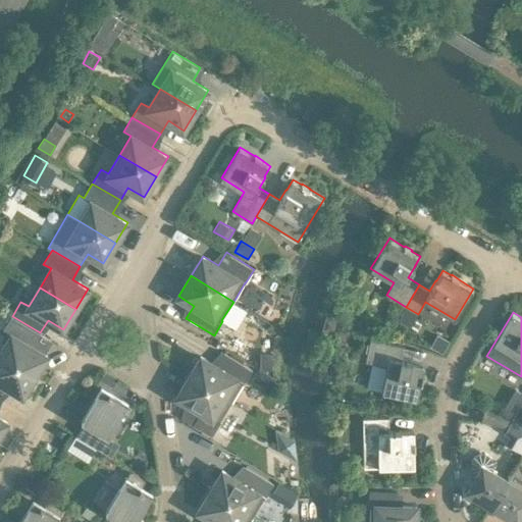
[(327,314),(324,323),(334,326),(337,316),(327,314)]
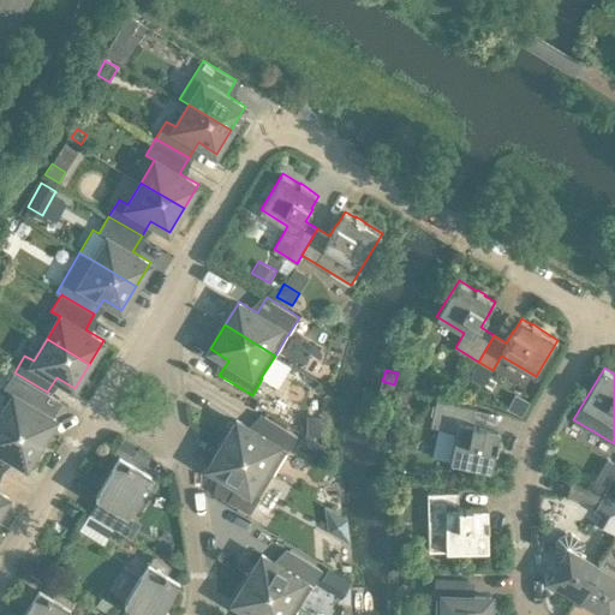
[(57,418),(37,407),(47,392),(15,372),(4,389),(12,394),(0,415),(0,417),(42,442),(57,418)]
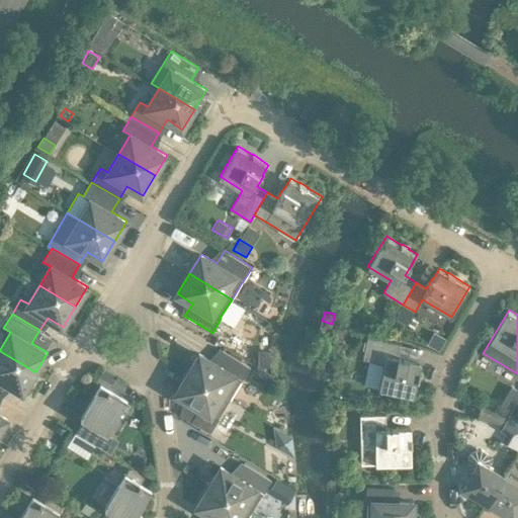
[(434,332),(429,343),(440,349),(446,338),(434,332)]
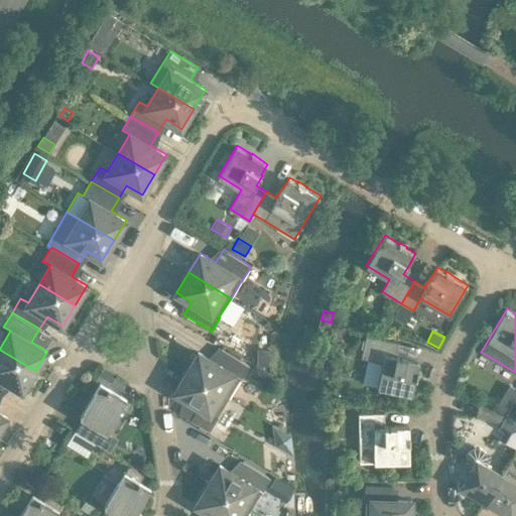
[(418,370),(420,361),(408,358),(408,357),(396,355),(399,343),(367,336),(362,357),(383,362),(378,388),(413,395),(416,378),(417,379),(419,370),(418,370)]
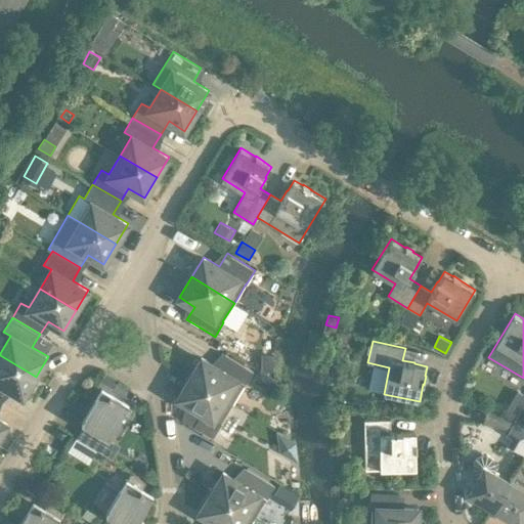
[(218,366),(202,357),(189,378),(232,403),(244,385),(245,385),(254,370),(225,353),(218,366)]
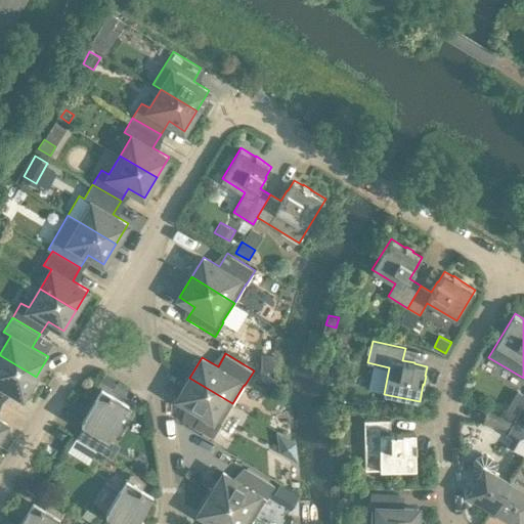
[(262,353),(262,369),(274,369),(274,353),(262,353)]
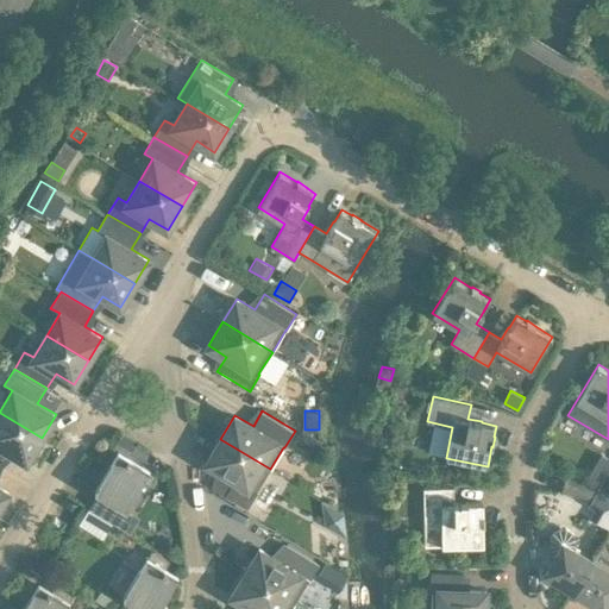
[(0,464),(8,451),(27,462),(42,438),(0,413),(0,464)]
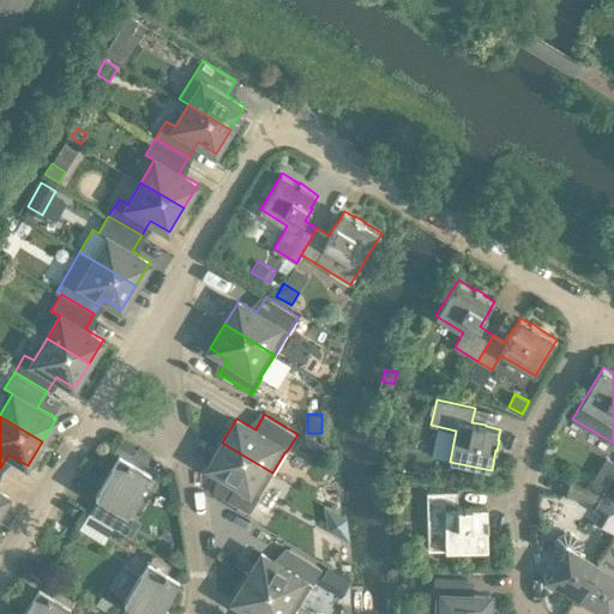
[(260,495),(259,494),(272,473),(222,443),(208,465),(227,477),(217,492),(250,512),(260,495)]
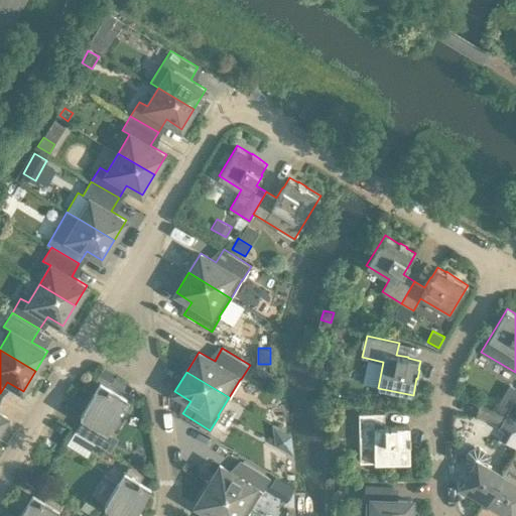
[(127,398),(108,387),(107,389),(100,384),(81,414),(84,416),(75,429),(97,442),(105,429),(107,430),(127,398)]
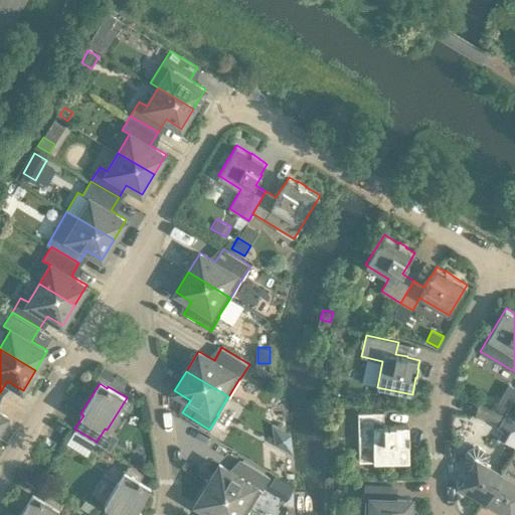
[(514,386),(509,383),(497,403),(508,409),(512,402),(514,396),(514,386)]
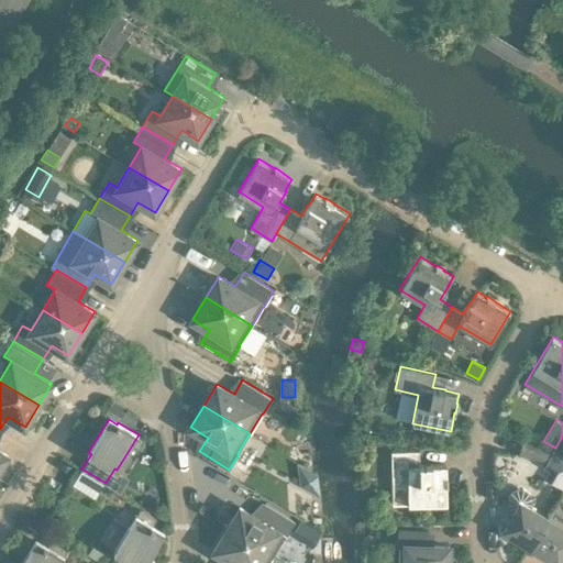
[(547,461),(550,448),(523,440),(520,454),(547,461)]
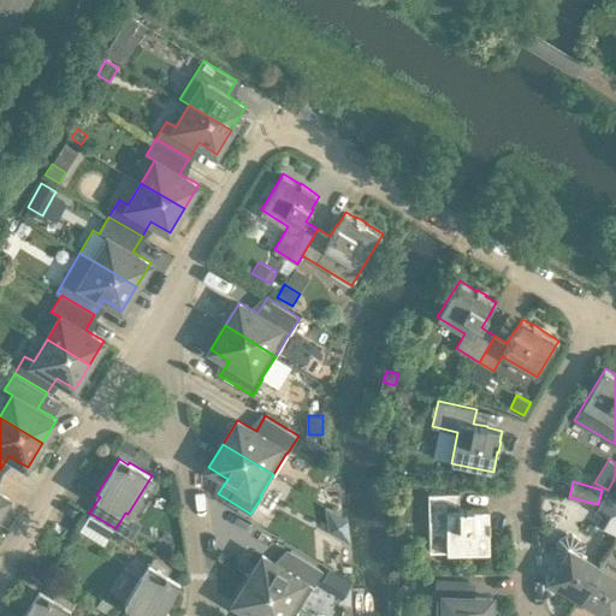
[(490,520),(489,508),(474,509),(474,508),(460,508),(460,493),(430,493),(431,551),(490,551),(490,531),(491,531),(490,520)]
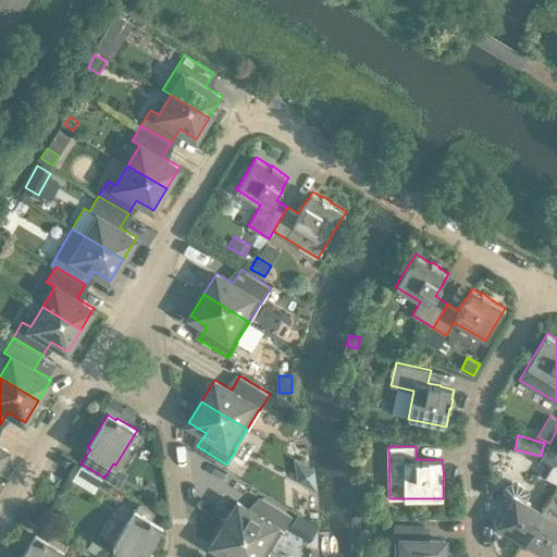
[(508,506),(497,524),(512,534),(511,535),(522,542),(523,540),(525,541),(543,512),(527,502),(527,494),(523,489),(518,484),(512,484),(507,487),(504,493),(504,498),(505,502),(508,506)]
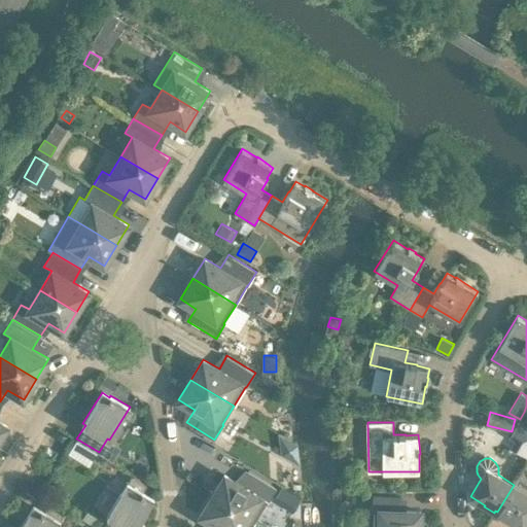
[(241,484),(224,475),(212,495),(255,521),(268,502),(277,488),(248,470),(241,484)]
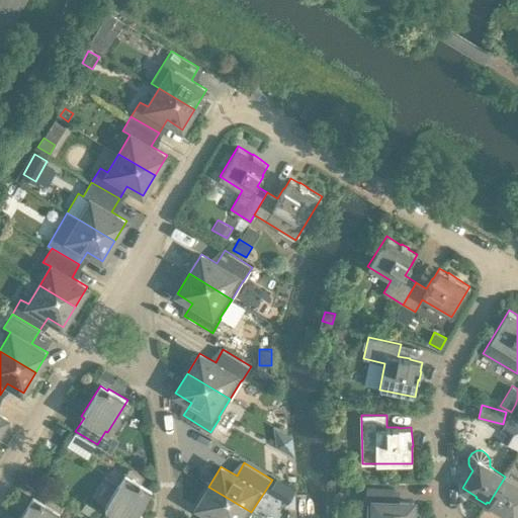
[(134,517),(150,492),(143,488),(144,486),(141,484),(145,478),(130,467),(105,507),(108,508),(101,517),(134,517)]
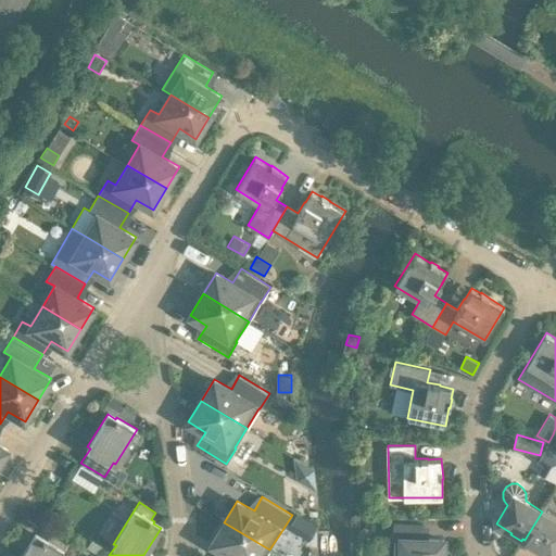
[(550,555),(552,555),(555,550),(555,519),(542,512),(525,540),(527,542),(526,543),(535,550),(536,547),(550,555)]
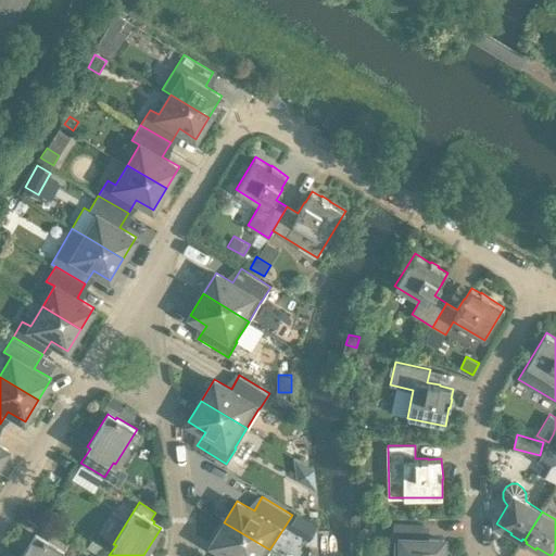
[(298,513),(288,528),(310,540),(318,526),(298,513)]
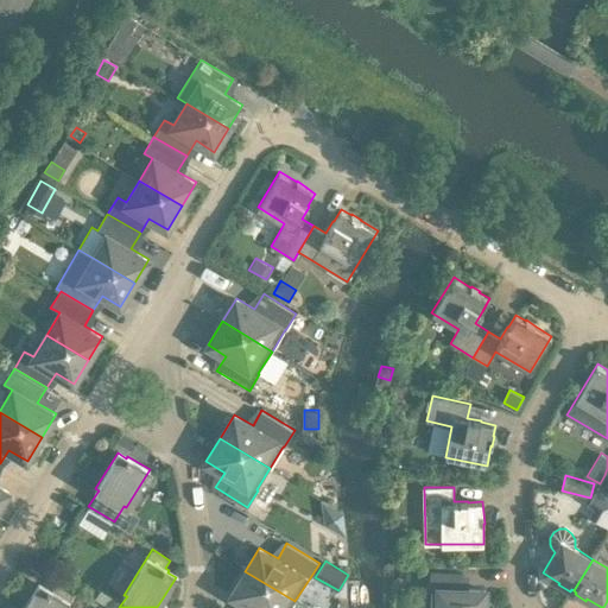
[(290,607),(295,601),(245,571),(230,594),(249,606),(247,607),(290,607)]
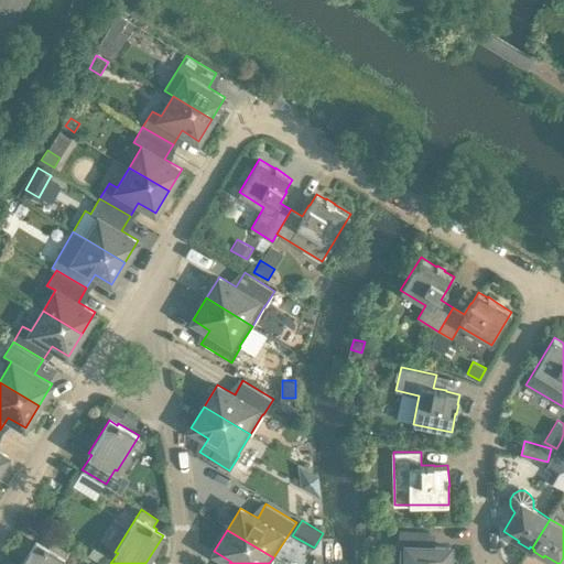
[(452,563),(453,557),(449,557),(451,546),(429,546),(430,531),(400,530),(399,546),(401,546),(400,563),(452,563)]
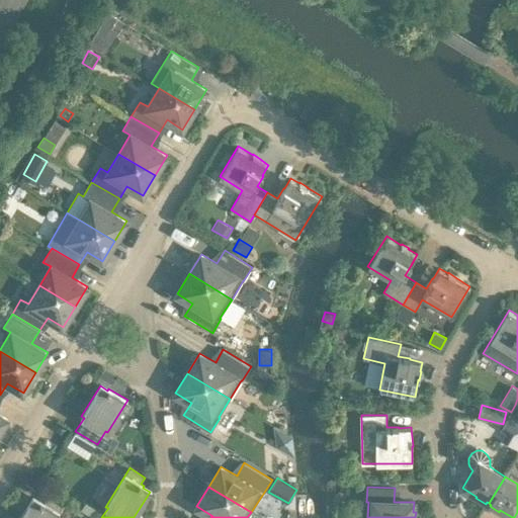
[(55,517),(63,505),(48,496),(44,502),(40,501),(39,502),(32,498),(19,517),(55,517)]
